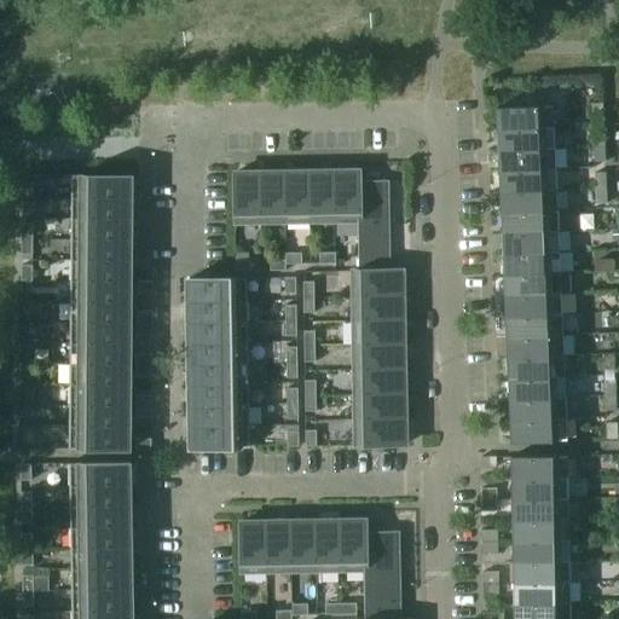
[(603,119),(602,103),(593,104),(593,119),(603,119)]
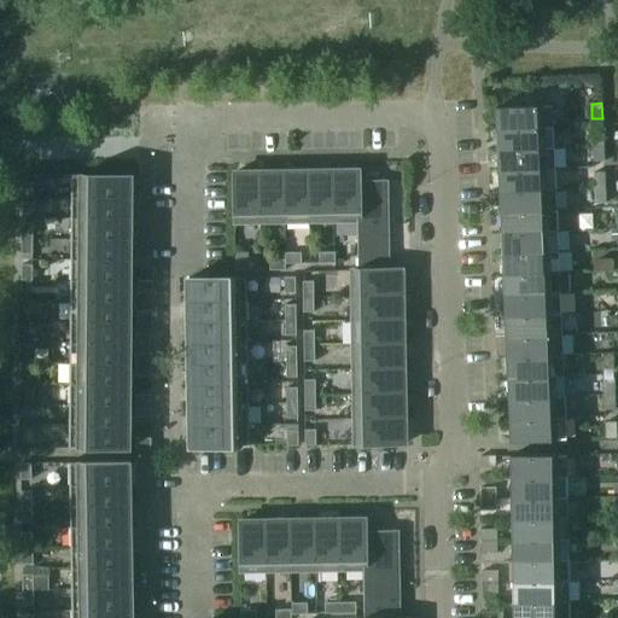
[(495,108),(496,129),(553,127),(552,105),(495,108)]
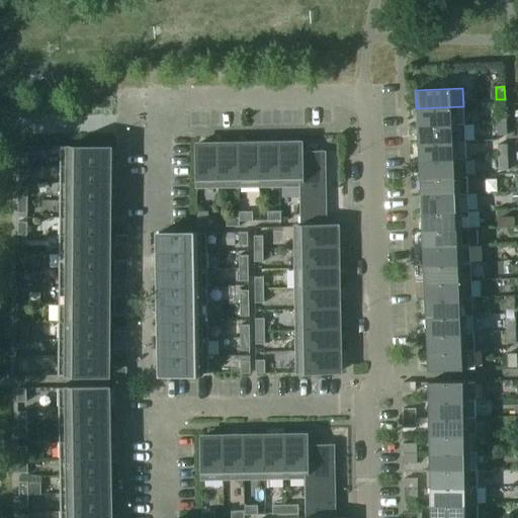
[(416,108),(417,125),(463,123),(463,106),(416,108)]
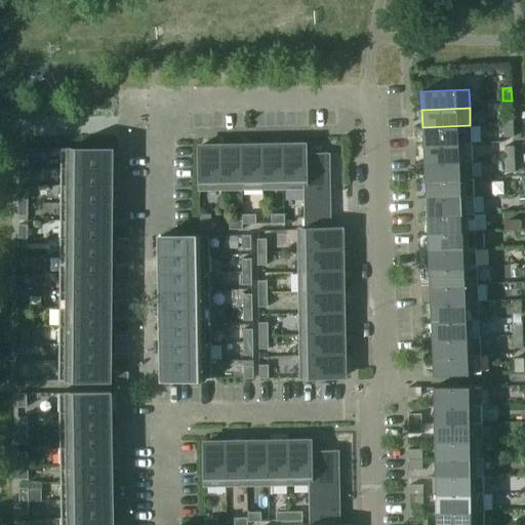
[(503,111),(503,124),(513,123),(512,111),(503,111)]
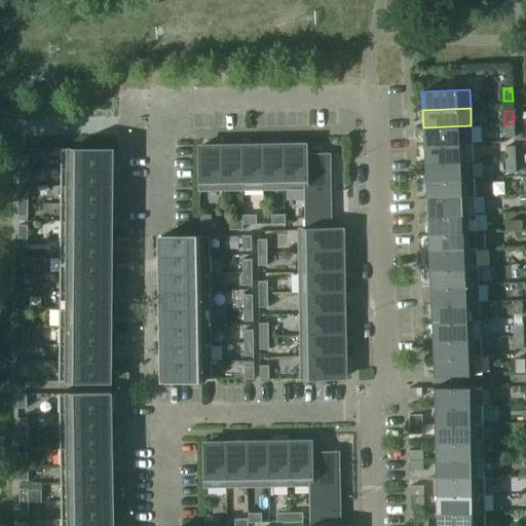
[(514,123),(504,124),(505,138),(515,137),(514,123)]
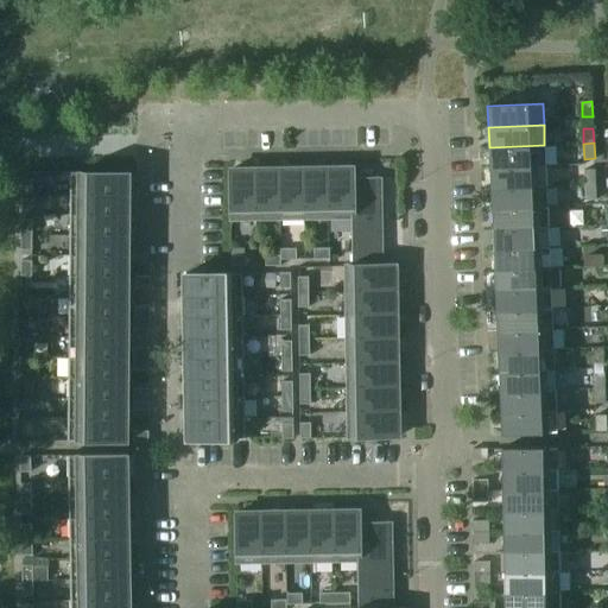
[(489,147),(491,168),(545,165),(544,145),(489,147)]
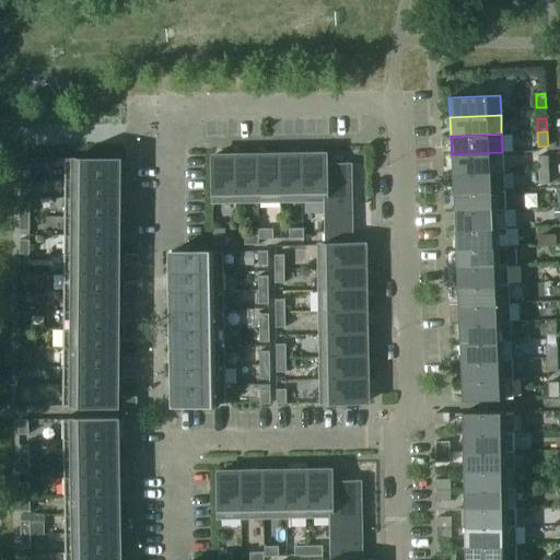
[(452,154),(452,174),(503,172),(502,152),(452,154)]
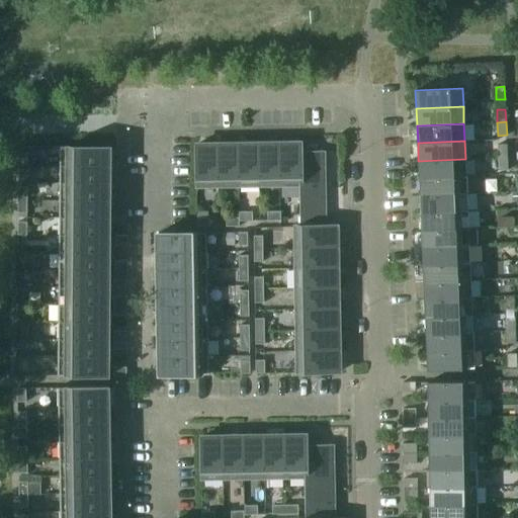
[(301,143),(280,144),(280,186),(299,185),(300,185),(300,153),(301,153),(301,143)]
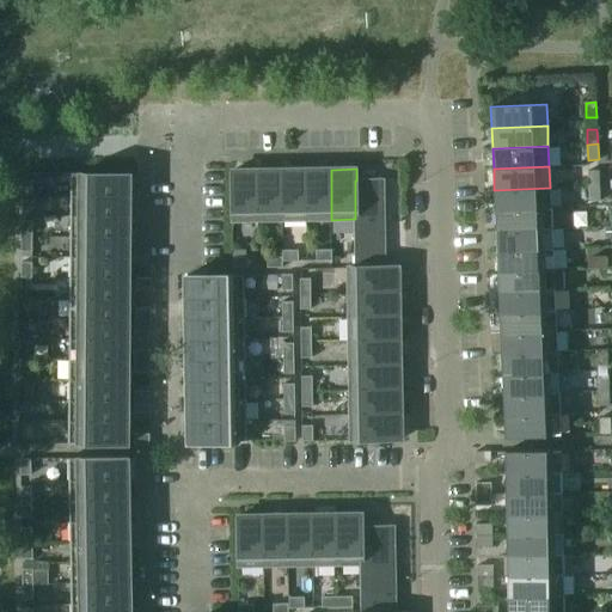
[(281,170),(257,171),(257,221),(282,220),(281,170)]
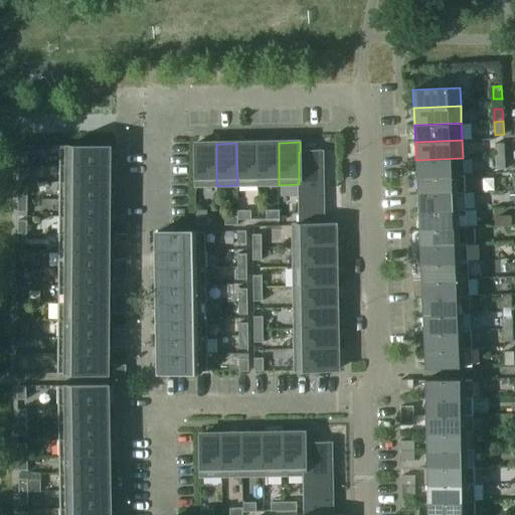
[(258,143),(236,143),(237,185),(259,185),(258,143)]
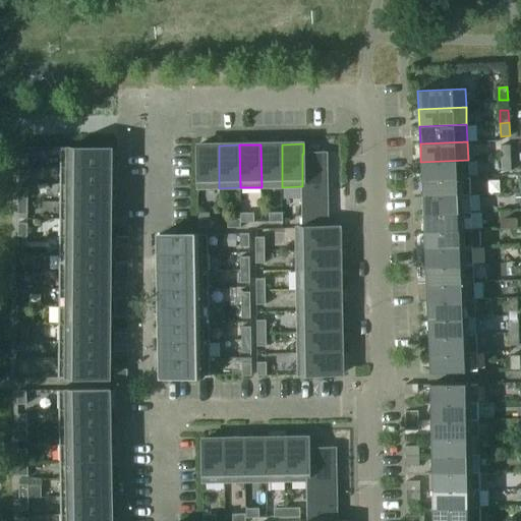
[(282,145),(261,145),(262,187),(282,187),(282,145)]
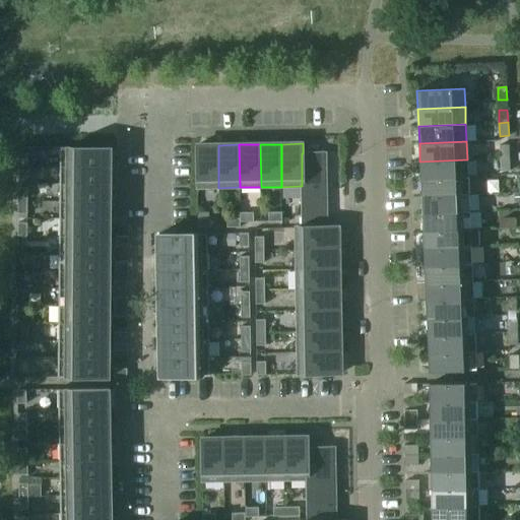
[(218,145),(196,145),(197,188),(218,188),(218,145)]
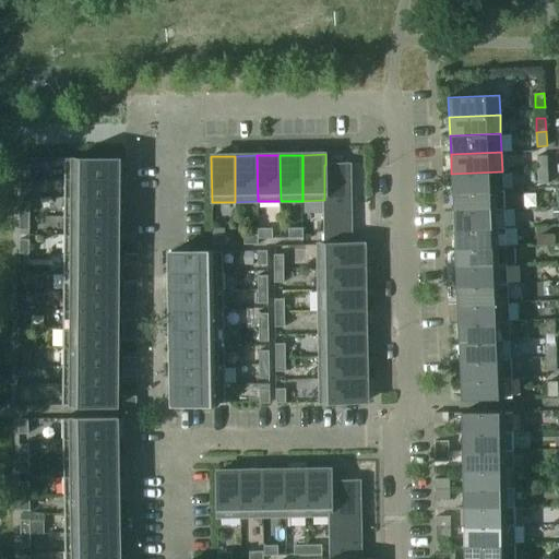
[(537,156),(538,169),(548,169),(547,156),(537,156)]
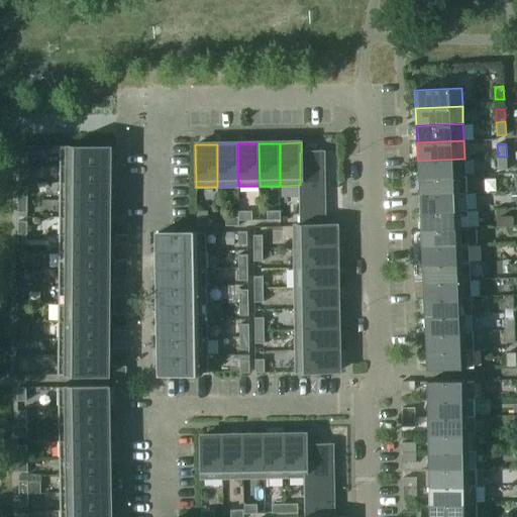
[(109,147),(60,146),(60,165),(109,166),(109,147)]
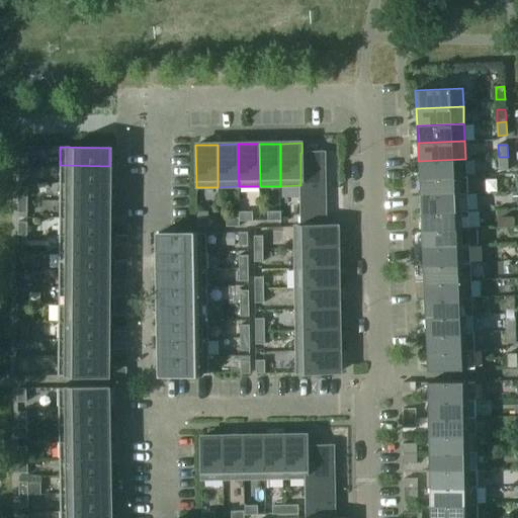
[(300,185),(299,185),(300,221),(300,226),(325,226),(323,152),(301,153),(300,153),(300,185)]
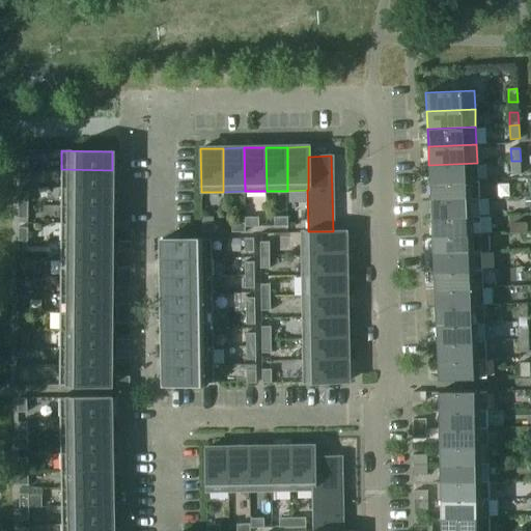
[(20,157),(20,169),(29,170),(29,169),(29,157),(20,157)]
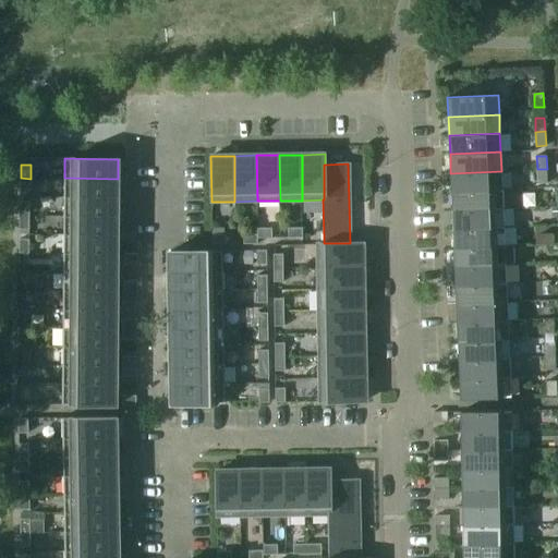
[(547,169),(537,169),(538,183),(547,183),(547,169)]
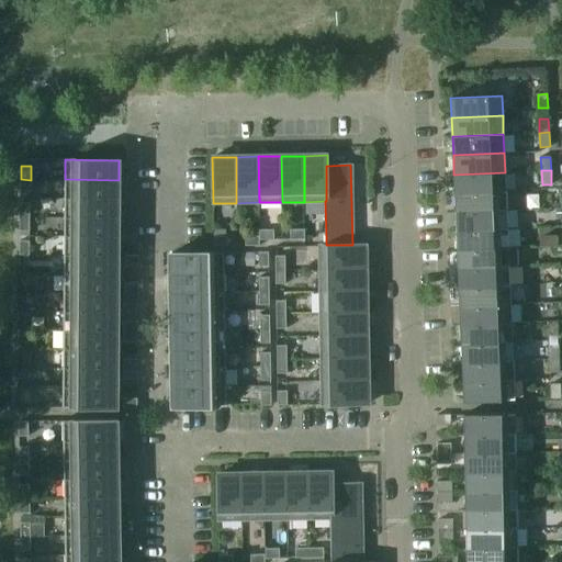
[(453,175),(454,193),(506,191),(505,172),(453,175)]
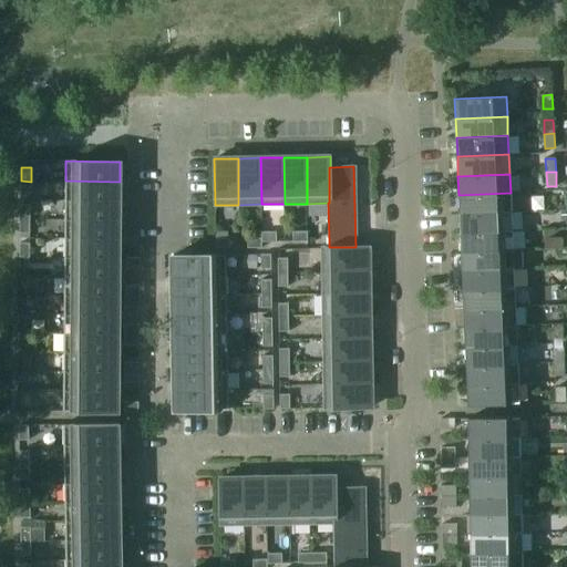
[(21,181),(20,195),(31,195),(31,182),(21,181)]
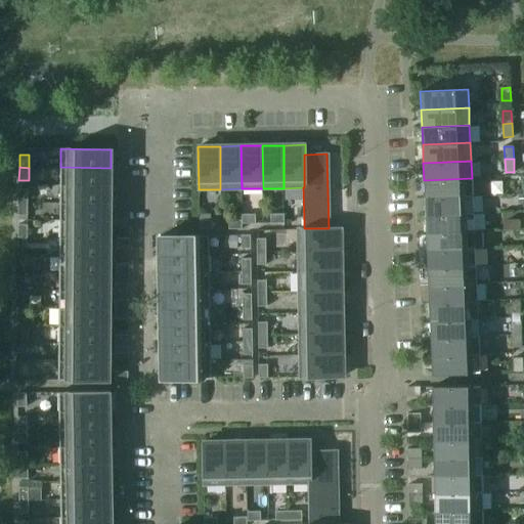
[(111,168),(60,167),(60,185),(111,185),(111,168)]
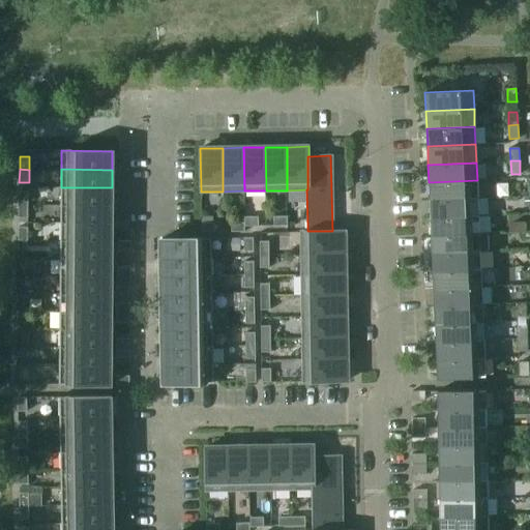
[(429,182),(430,200),(478,198),(477,180),(429,182)]
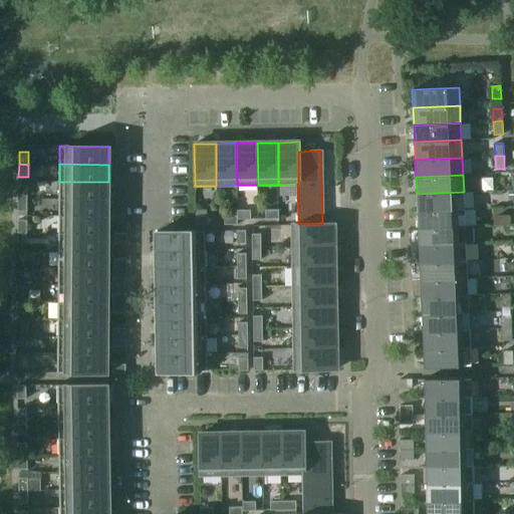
[(108,182),(59,182),(58,199),(107,199),(108,182)]
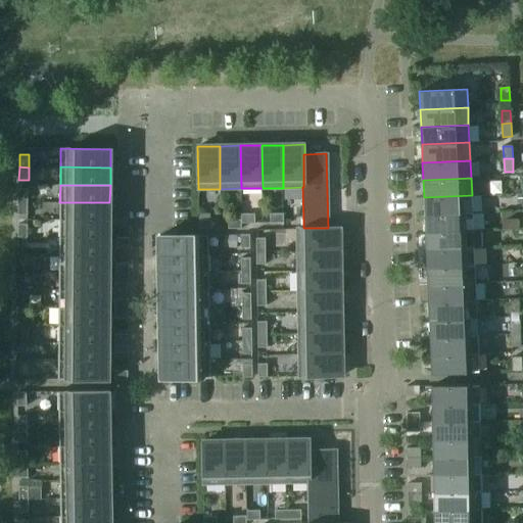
[(18,189),(18,202),(28,202),(28,189),(18,189)]
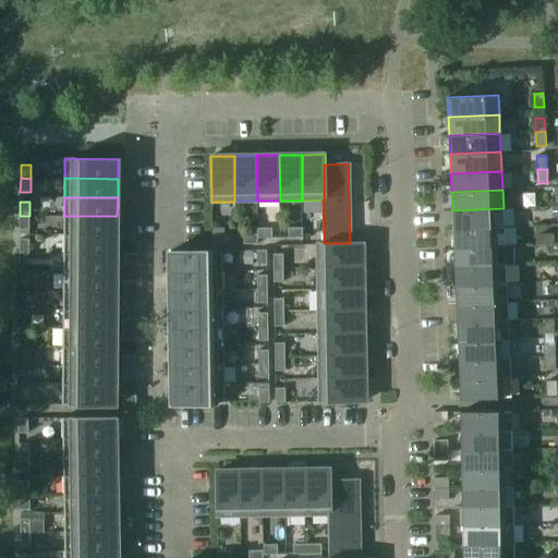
[(452,210),(453,229),(504,227),(504,208),(452,210)]
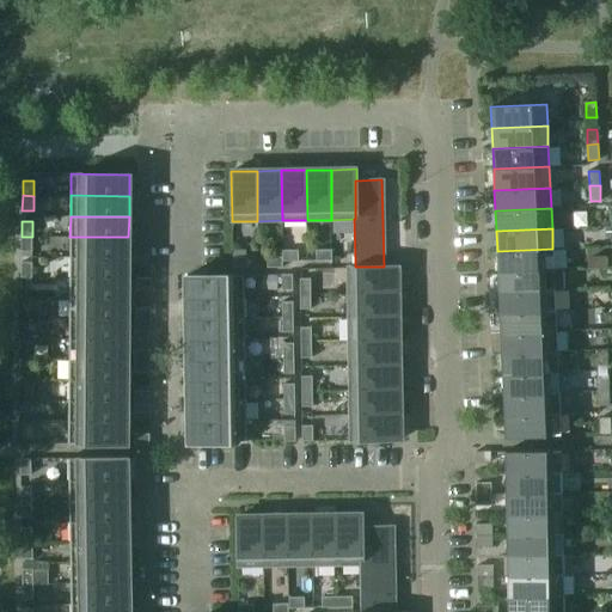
[(22,237),(22,252),(32,252),(32,237),(22,237)]
